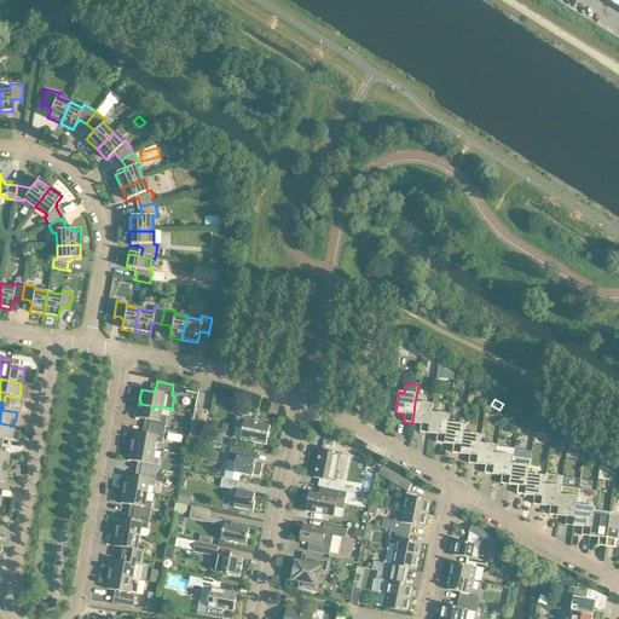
[(421,433),(428,434),(432,412),(433,405),(415,403),(412,423),(421,424),(421,433)]
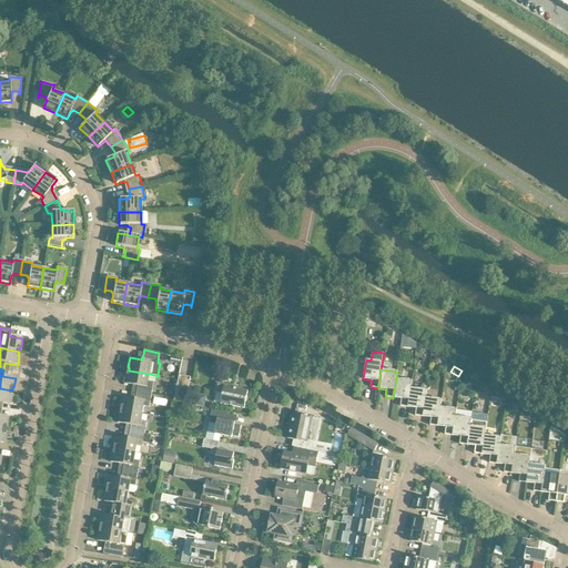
[(148,382),(150,374),(129,371),(128,375),(127,374),(124,384),(138,386),(137,393),(152,395),(154,383),(148,382)]
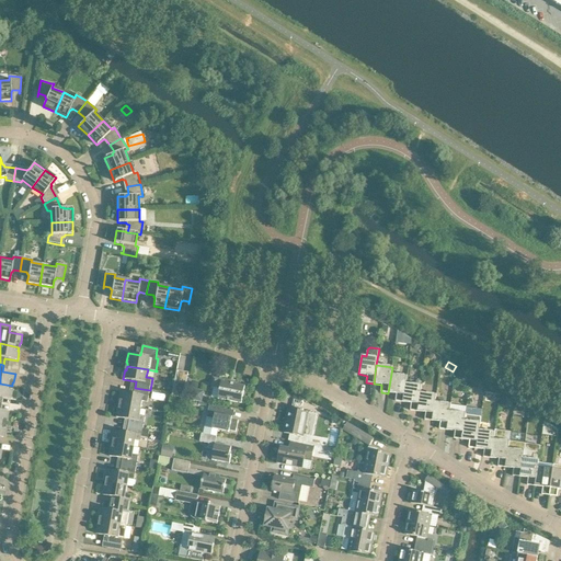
[(189,373),(176,370),(172,396),(183,399),(189,373)]
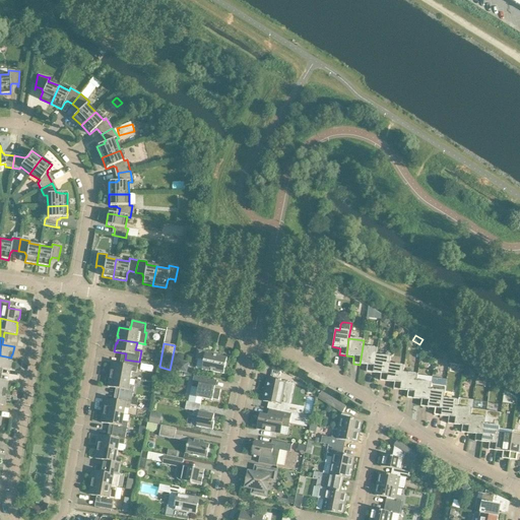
[(363,346),(360,365),(368,366),(367,372),(374,373),(376,355),(377,355),(378,348),(363,346)]
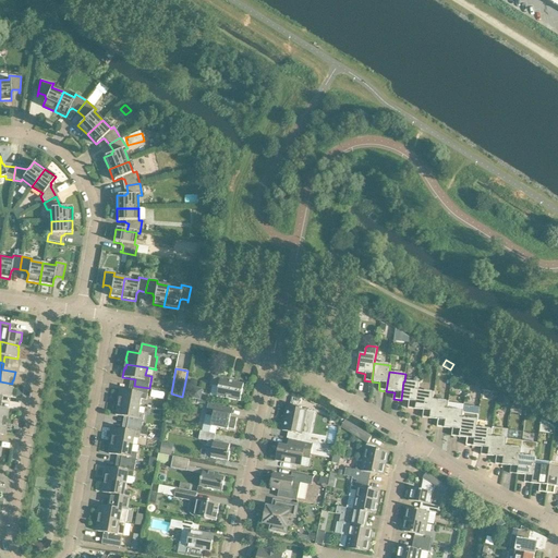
[(223,380),(223,378),(213,376),(210,386),(219,388),(217,397),(240,401),(242,395),(243,393),(242,391),(244,385),(223,380)]
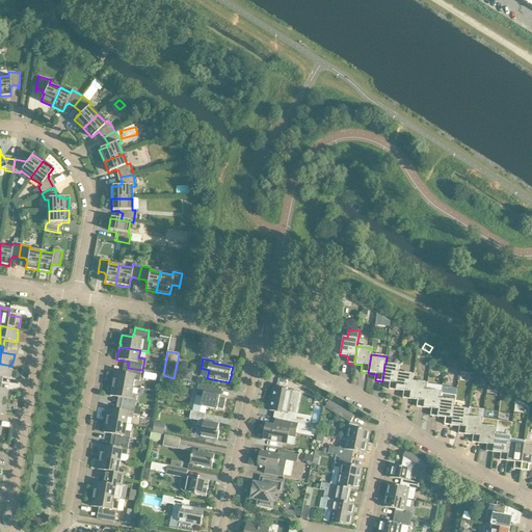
[(11,366),(0,364),(0,376),(10,378),(11,370),(10,370),(11,366)]
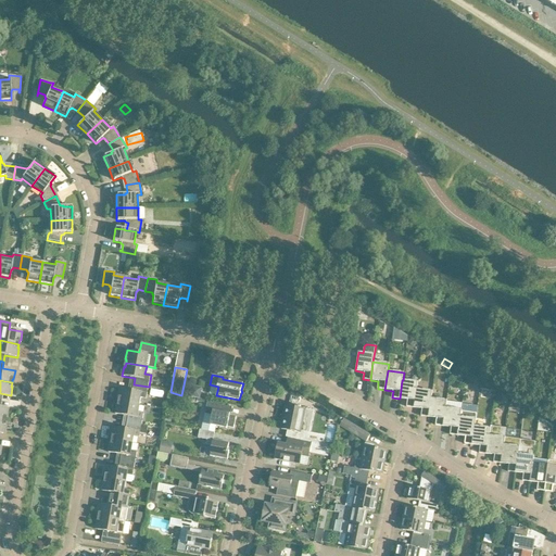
[(406,407),(414,408),(417,389),(418,382),(403,380),(402,380),(400,399),(407,400),(406,407)]
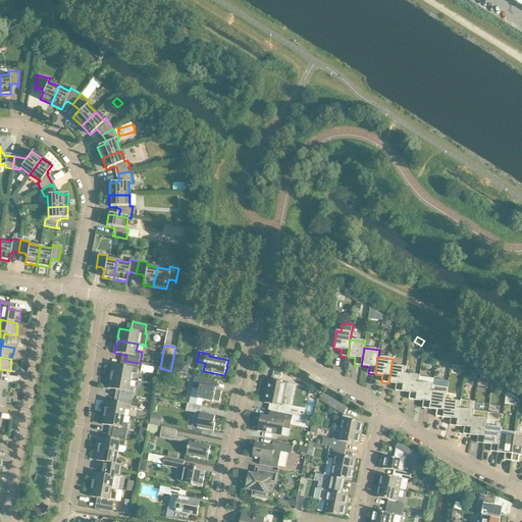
[(452,358),(451,365),(459,366),(460,363),(452,358)]
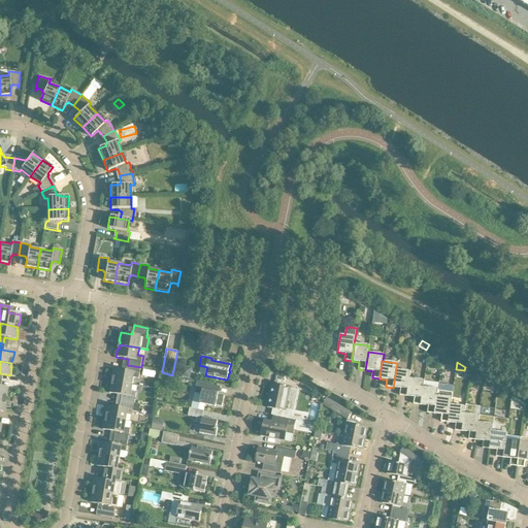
[(113,377),(112,382),(132,385),(134,377),(139,378),(141,367),(127,365),(126,371),(113,368),(112,377),(113,377)]
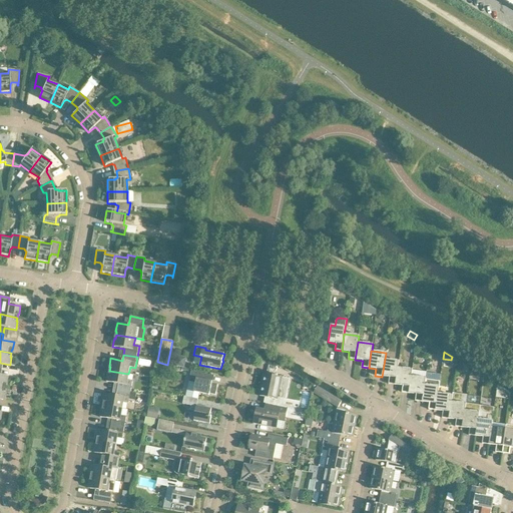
[(176,357),(174,366),(182,368),(184,368),(186,359),(183,358),(178,357),(176,357)]
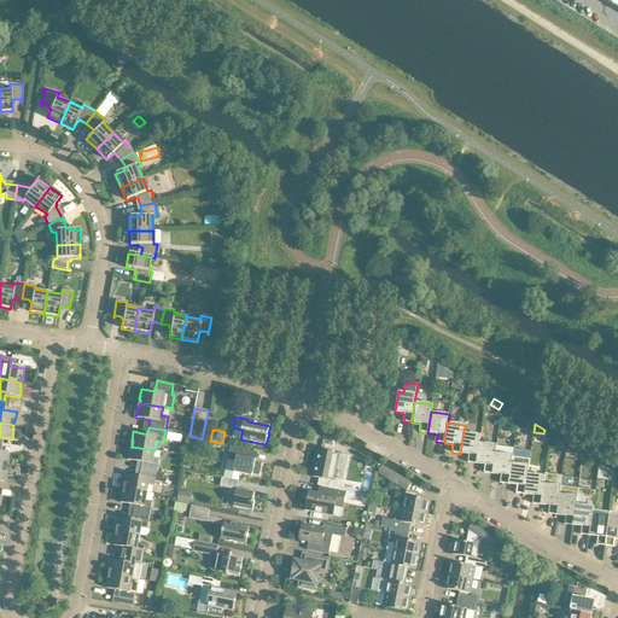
[(464,432),(460,454),(468,455),(468,462),(477,464),(479,443),(481,435),(464,432)]
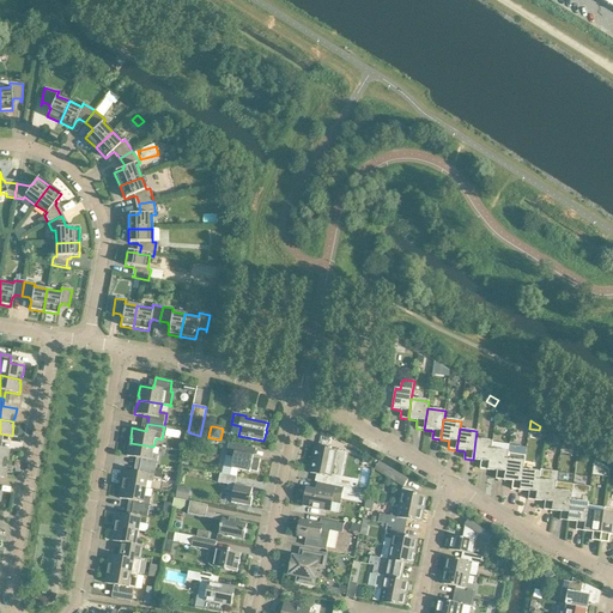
[(480,469),(489,471),(491,449),(492,449),(493,442),(475,439),(473,460),(481,461),(480,469)]
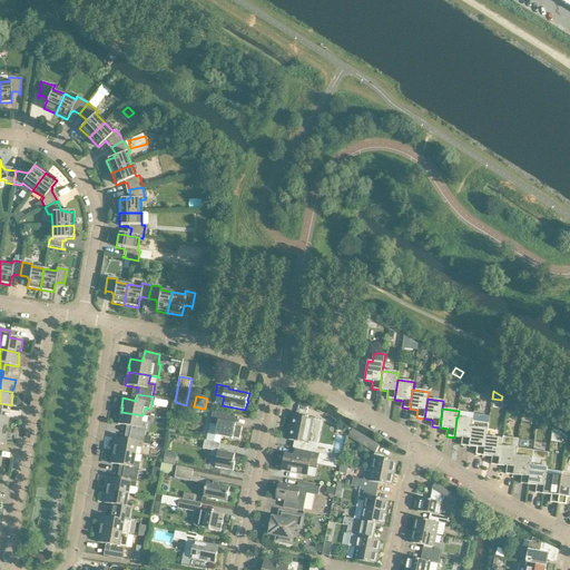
[(141,422),(143,415),(121,412),(121,415),(120,415),(118,424),(131,426),(130,433),(145,435),(147,423),(141,422)]
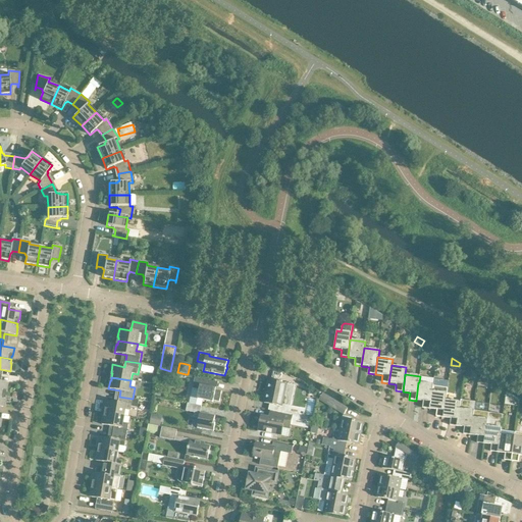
[(197,399),(213,403),(213,401),(219,402),(221,392),(215,390),(216,388),(210,387),(212,381),(195,377),(193,388),(199,389),(197,399)]
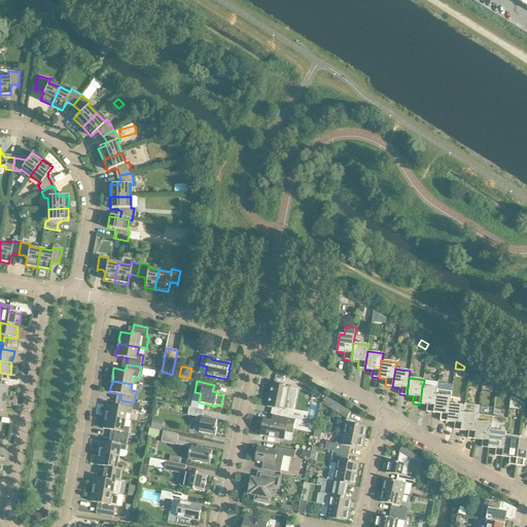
[(285,385),(284,385),(283,385),(282,386),(272,384),(267,407),(285,411),(289,388),(285,387),(285,385)]
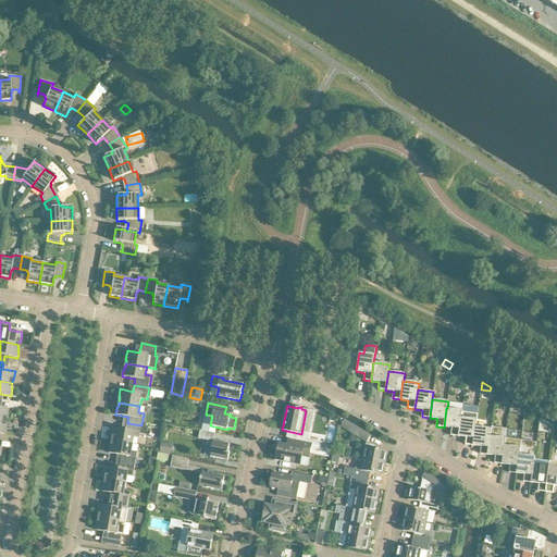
[(450,435),(458,436),(461,412),(462,412),(462,410),(447,408),(446,408),(444,428),(452,429),(450,435)]
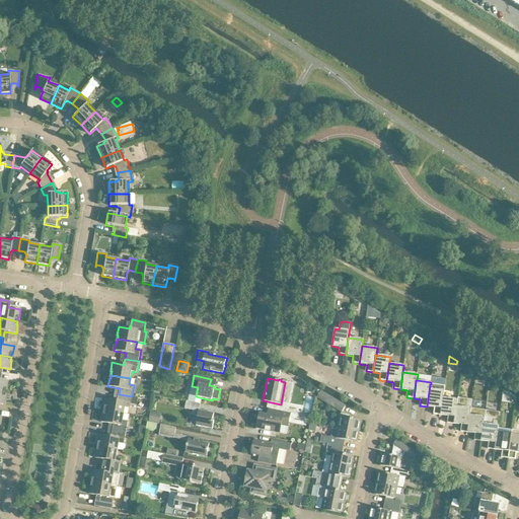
[(434,415),(441,416),(443,397),(445,386),(431,384),(430,384),(427,406),(435,408),(434,415)]
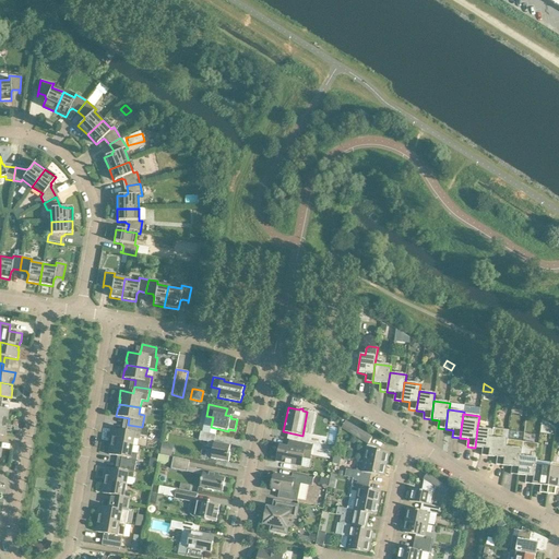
[(142,427),(128,425),(127,431),(114,429),(113,438),(114,438),(113,442),(133,445),(134,439),(140,440),(141,435),(142,427)]
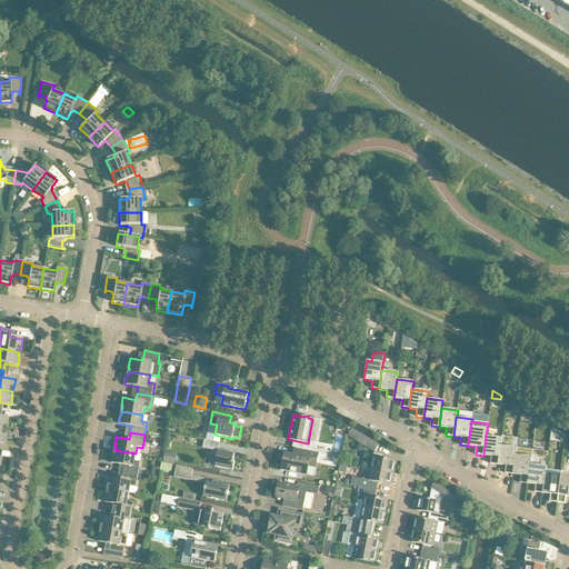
[(486,436),(483,456),(491,457),(490,463),(498,465),(500,446),(501,446),(502,438),(486,436)]
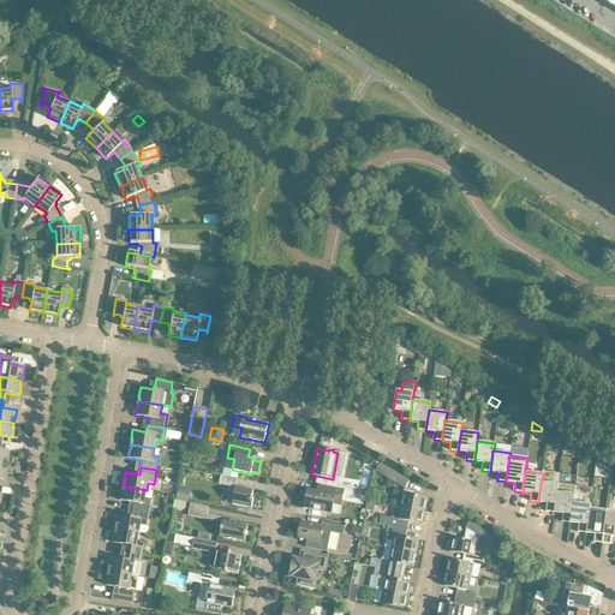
[(541,482),(538,502),(547,503),(545,512),(554,513),(557,491),(559,484),(560,475),(560,473),(543,471),(543,473),(542,482),(541,482)]
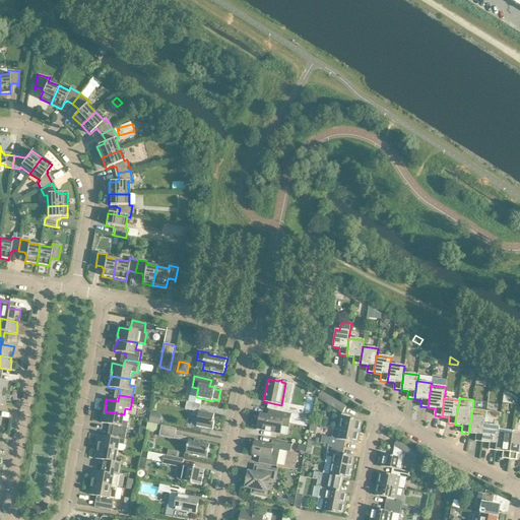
[(342,413),(346,407),(334,399),(330,405),(342,413)]
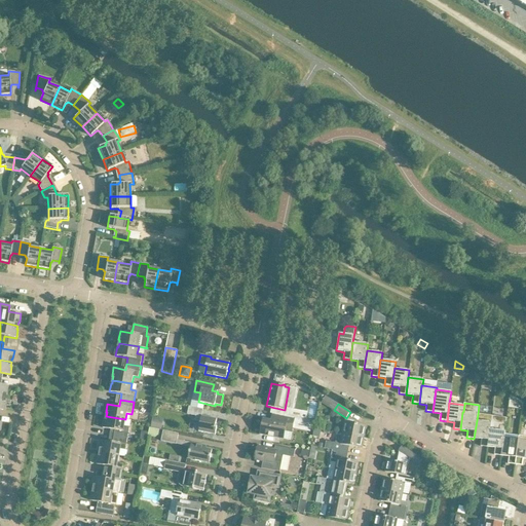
[(203,409),(189,407),(187,414),(195,416),(194,421),(198,421),(198,423),(200,424),(198,431),(215,435),(217,426),(216,426),(217,419),(201,416),(203,409)]
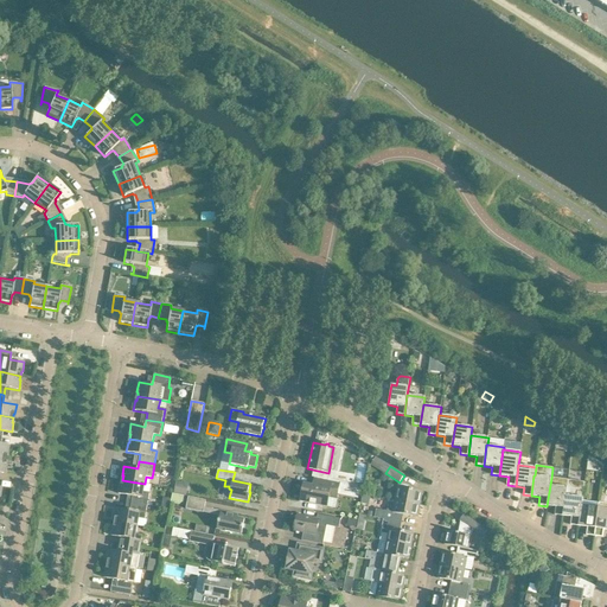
[(332,472),(330,480),(339,483),(344,484),(353,485),(355,477),(332,472)]
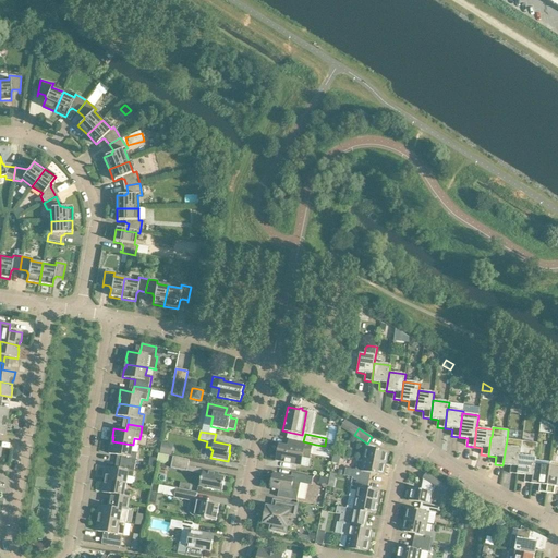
[(506,446),(502,465),(511,466),(510,473),(518,474),(520,456),(521,448),(522,441),(521,441),(507,439),(506,446)]
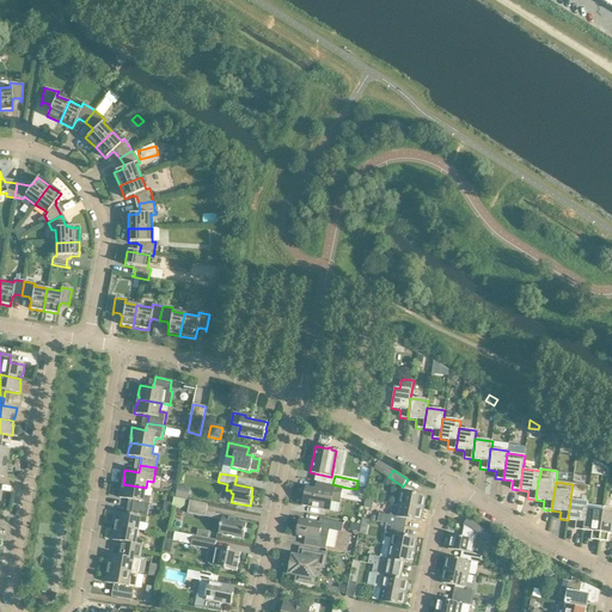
[(306,488),(303,506),(330,510),(331,502),(340,503),(342,487),(332,484),(326,483),(324,491),(306,488)]
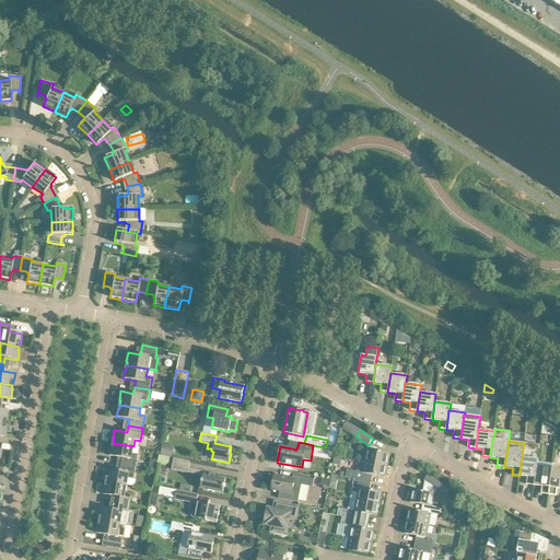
[(132,454),(133,446),(113,443),(113,446),(112,446),(109,456),(123,458),(121,465),(136,467),(138,455),(132,454)]
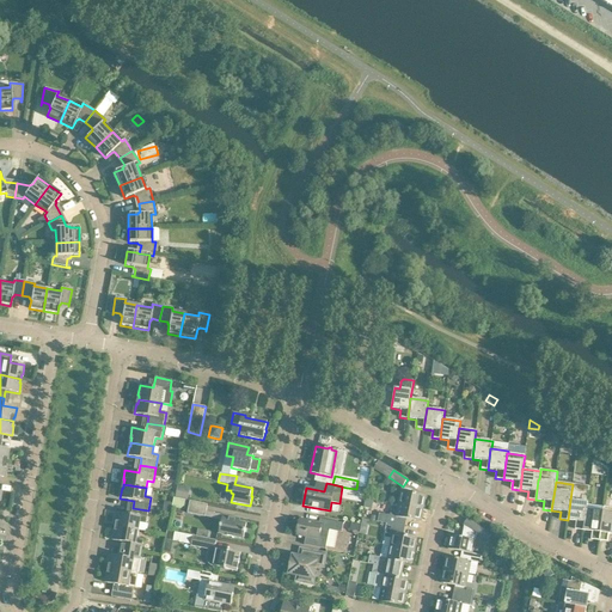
[(570,500),(568,520),(576,521),(575,530),(583,531),(587,505),(591,487),(573,484),(571,491),(570,500)]
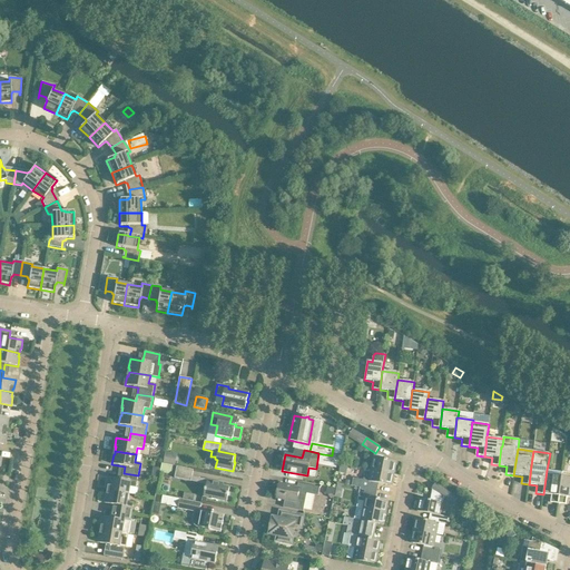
[(165,453),(163,463),(173,465),(175,454),(165,453)]
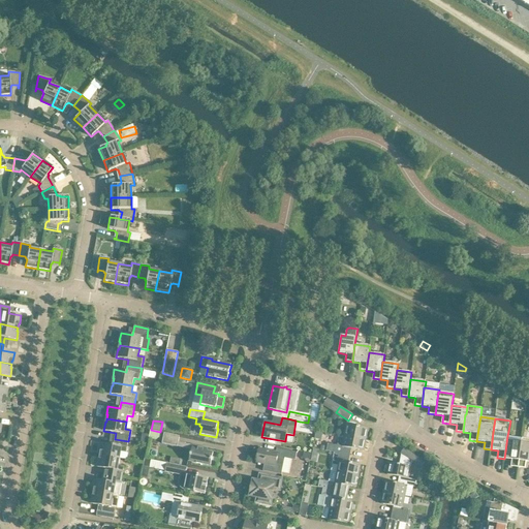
[(300,422),(298,429),(312,432),(314,425),(308,423),(300,422)]
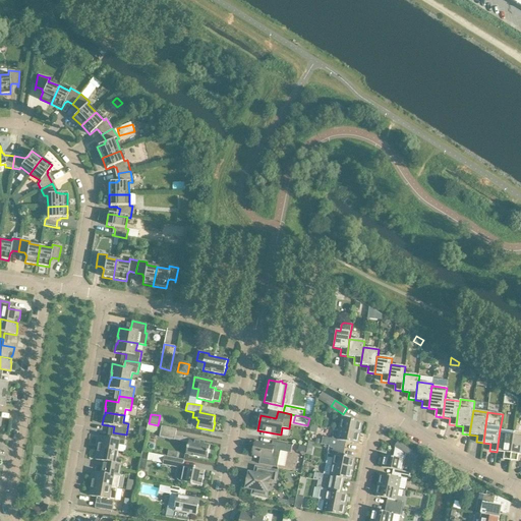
[(362,422),(348,419),(348,416),(342,415),(340,429),(360,433),(362,422)]
